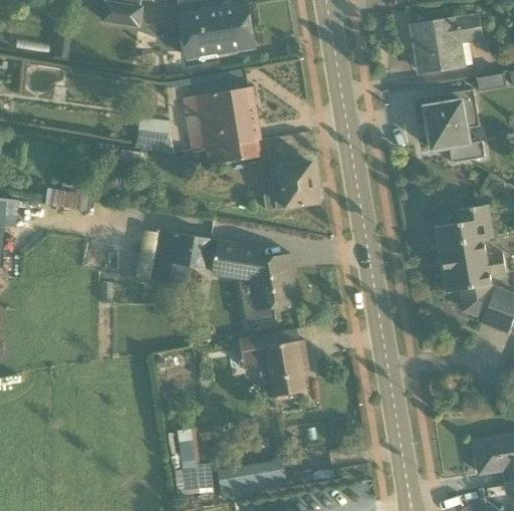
[(143,6),(109,0),(104,0),(100,21),(140,27),(143,6)]
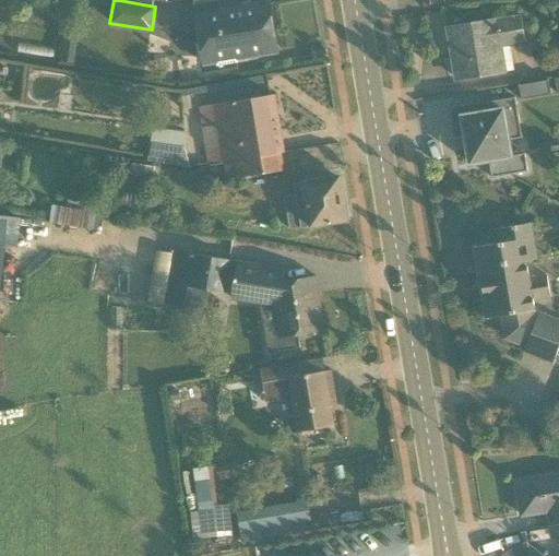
[(191,0),(202,63),(276,51),(268,2),(219,10),(218,0),(191,0)]
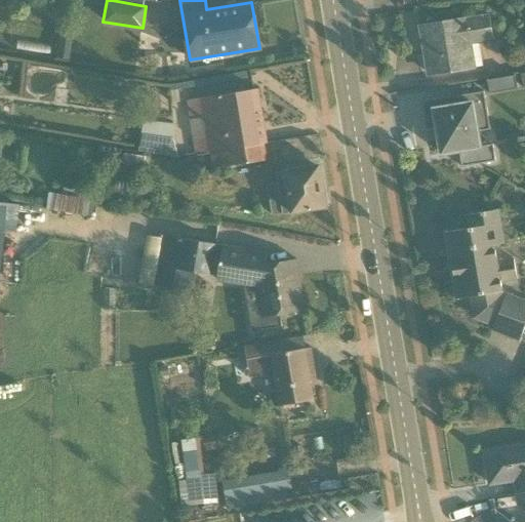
[(483,65),(479,42),(494,39),(489,12),(418,26),(422,43),(425,43),(431,74),(483,65)]
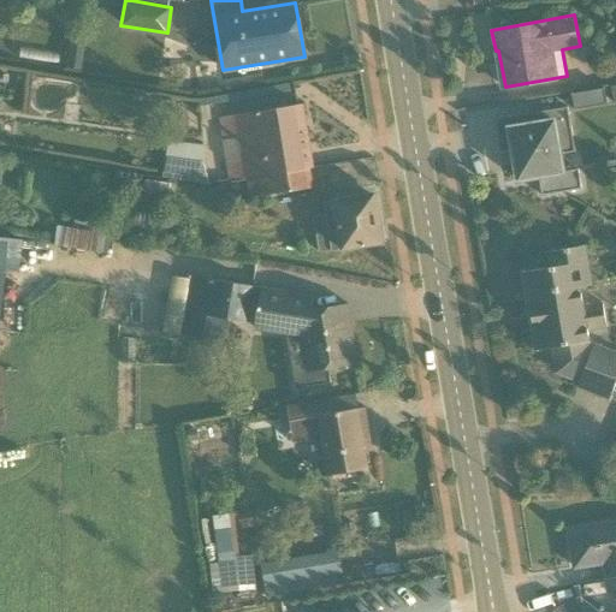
[(67,34),(63,66),(80,69),(84,36),(67,34)]
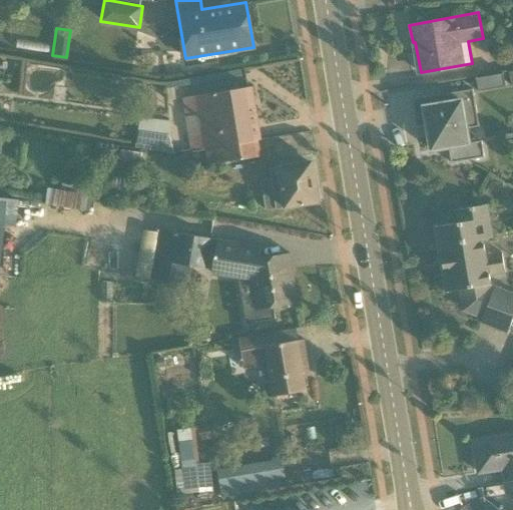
[(503,72),(475,77),(478,90),(506,85),(503,72)]
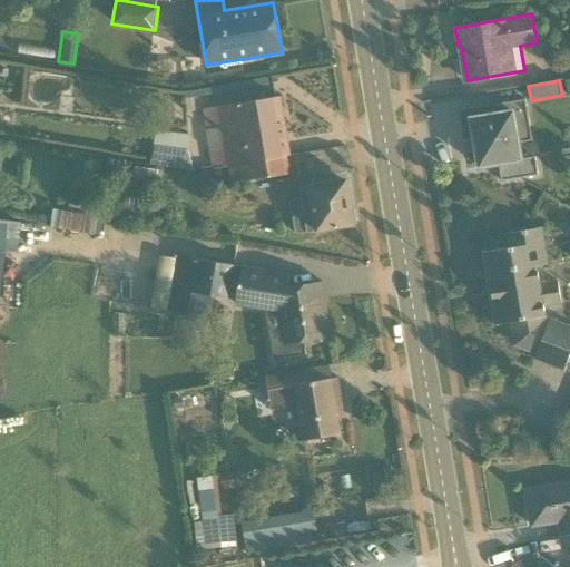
[(214,167),(228,165),(288,155),(278,95),(204,107),(214,167)]
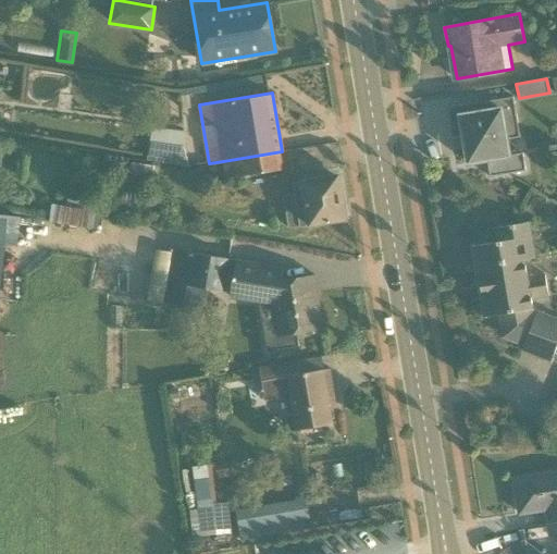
[(453,135),(463,133),(469,161),(511,154),(509,138),(521,136),(514,96),(448,107),(453,135)]
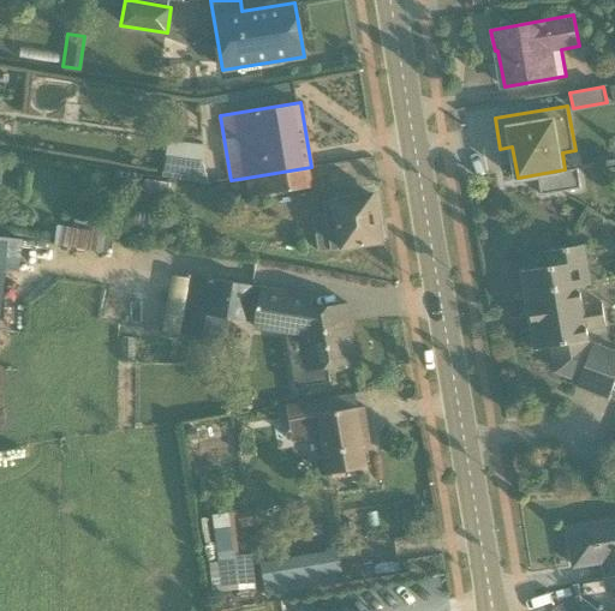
[(203,144),(168,138),(162,174),(198,179),(203,144)]
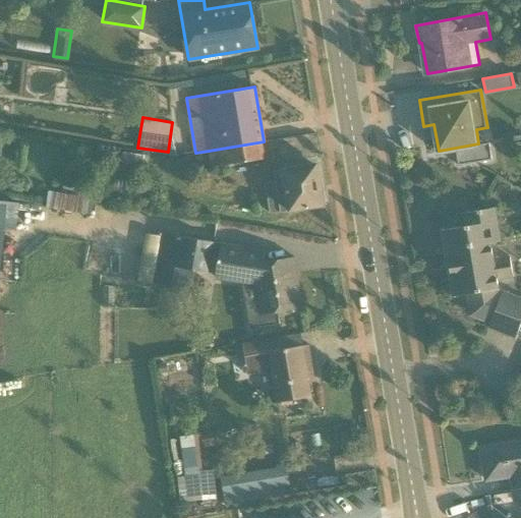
[(281,152),(296,152),(296,136),(281,136),(281,152)]
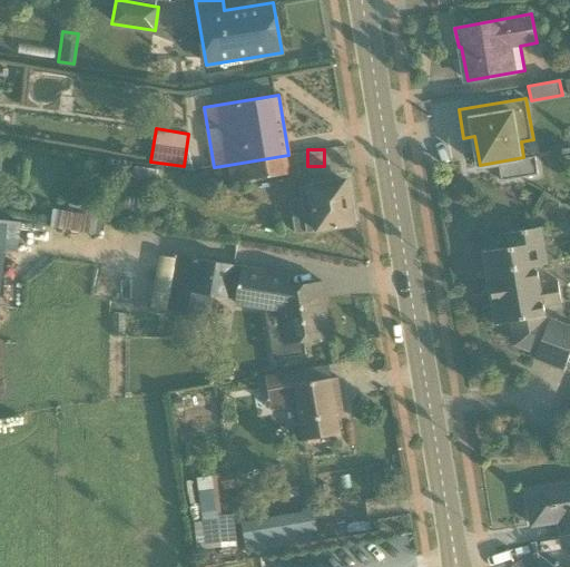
[(291,174),(288,155),(228,165),(232,184),(291,174)]
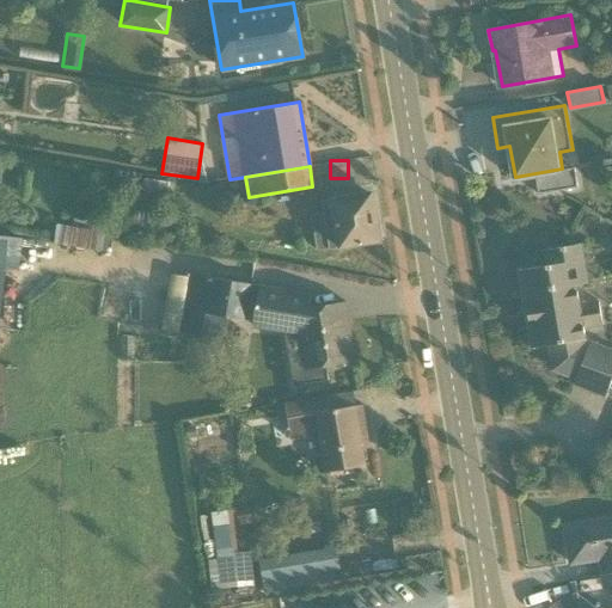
[(172,180),(145,176),(142,189),(170,194),(172,180)]
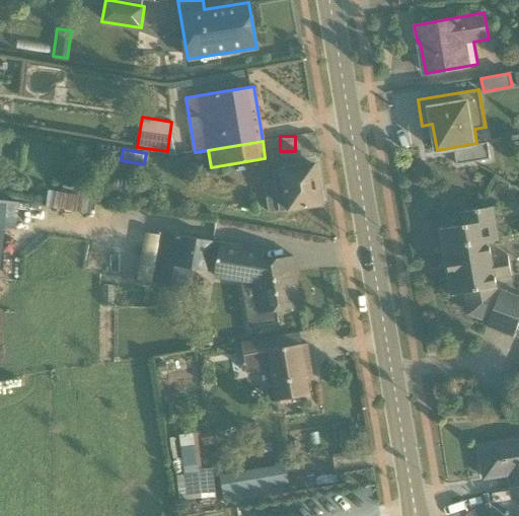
[(316,162),(272,169),(274,179),(264,180),(269,212),(322,204),(316,162)]
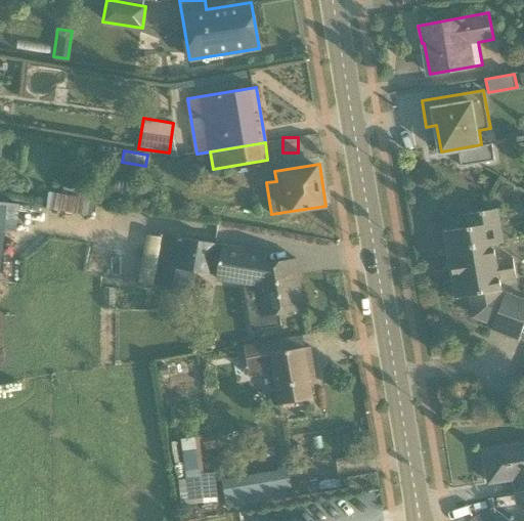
[(87,198),(46,191),(44,208),(84,215),(87,198)]
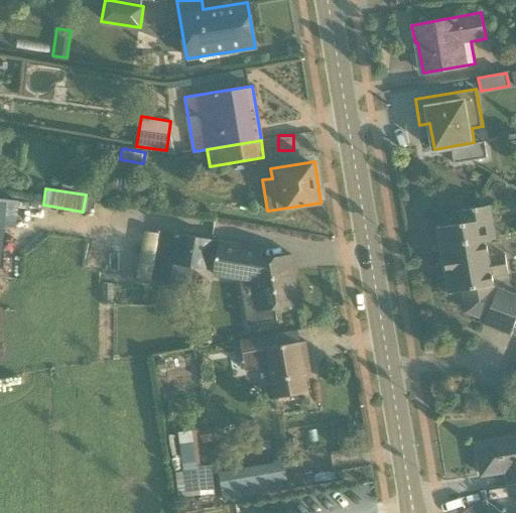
[(515,295),(496,288),(494,276),(508,274),(505,252),(490,254),(488,239),(496,237),(491,205),(459,210),(461,221),(436,225),(447,292),(465,289),(468,307),(488,315),(485,324),(515,335),(515,295)]
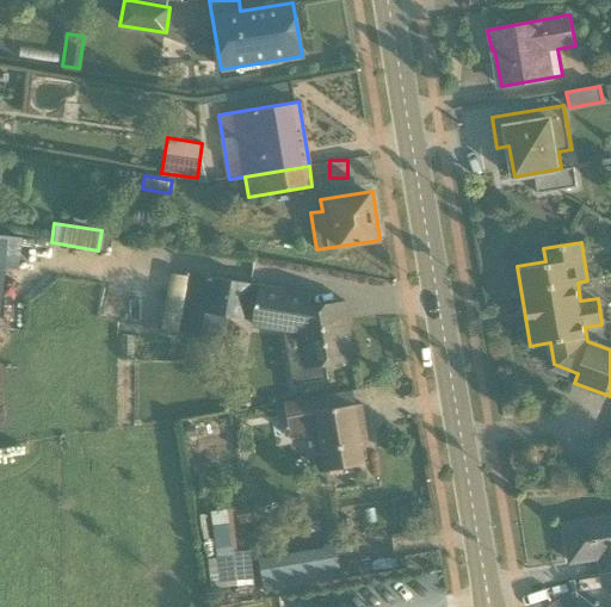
[(252,283),(185,271),(184,276),(170,273),(160,328),(223,339),(227,315),(246,319),(252,283)]
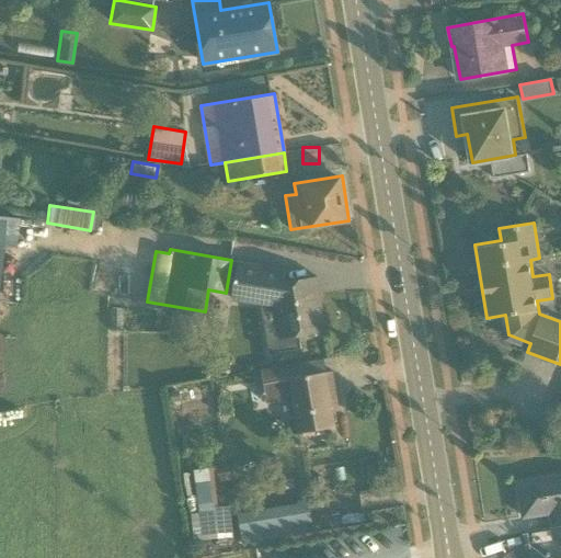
[(325,330),(318,276),(281,283),(285,268),(237,260),(231,298),(260,306),(268,353),(298,349),(297,334),(325,330)]
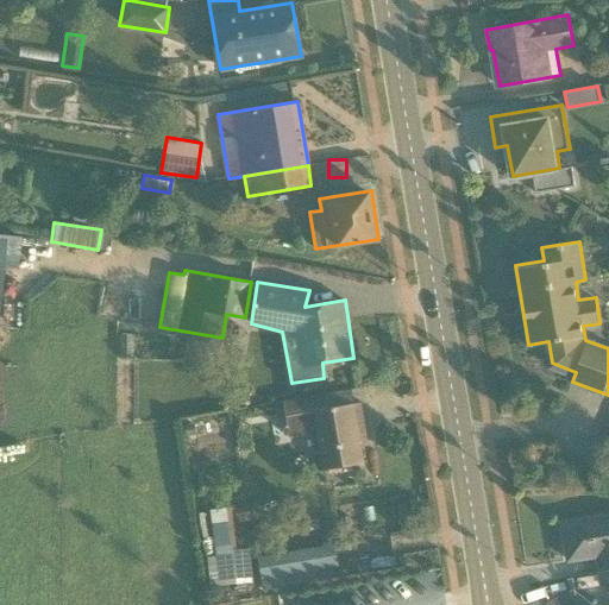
[(120,332),(120,358),(133,358),(133,333),(120,332)]
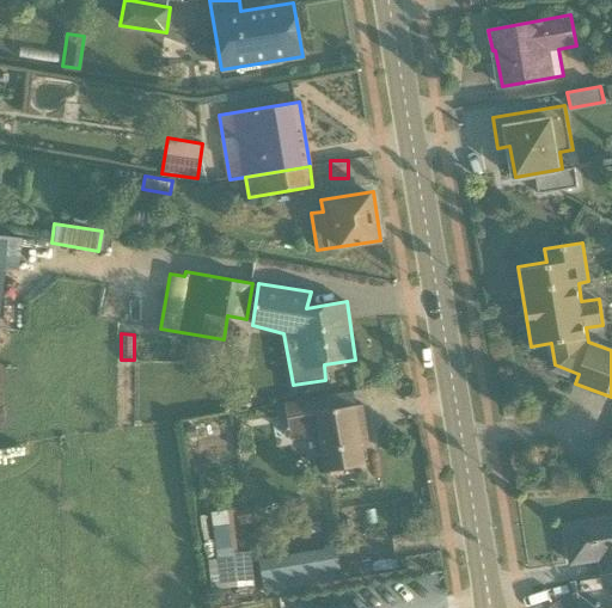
[(354,392),(285,403),(291,437),(318,433),(324,471),(368,464),(361,425),(367,424),(363,405),(356,405),(354,392)]
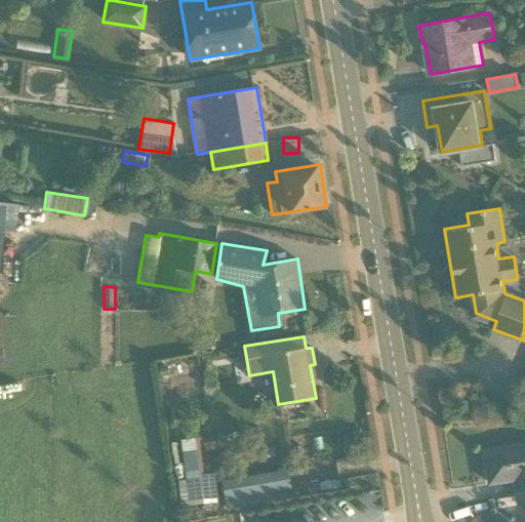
[(195,439),(184,440),(188,476),(199,475),(195,439)]
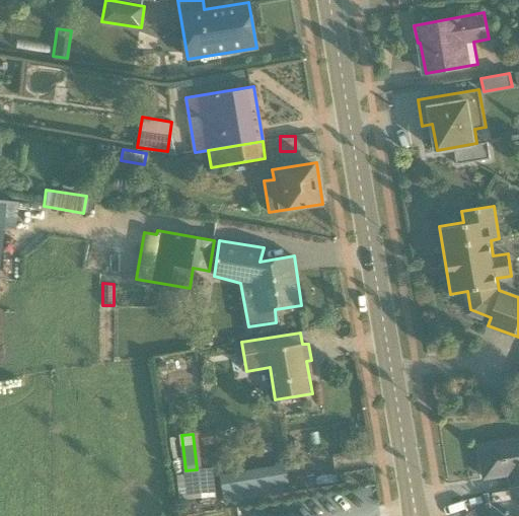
[(508,473),(511,488),(518,486),(518,437),(477,444),(483,477),(508,473)]
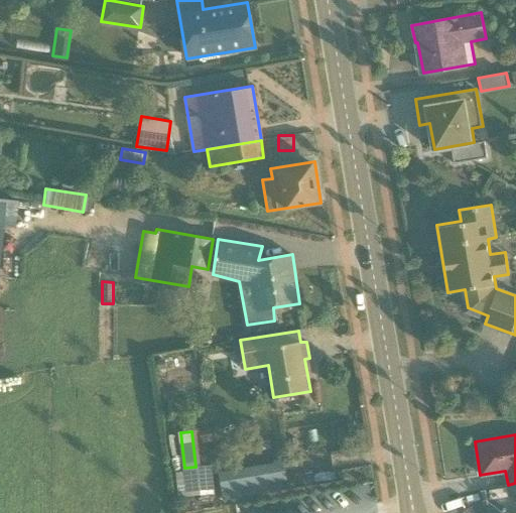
[(265,465),(243,469),(246,485),(268,481),(265,465)]
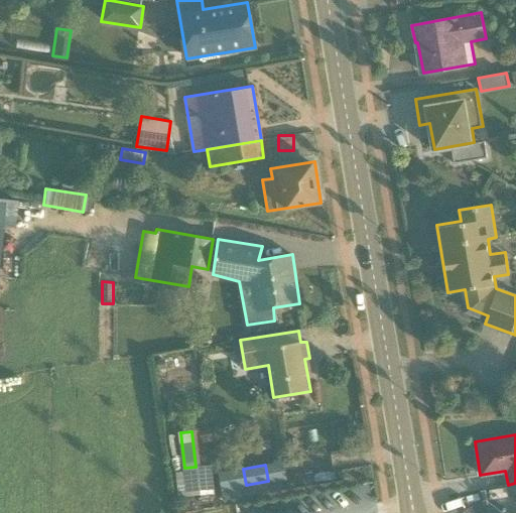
[(175,472),(177,497),(212,494),(210,468),(175,472)]
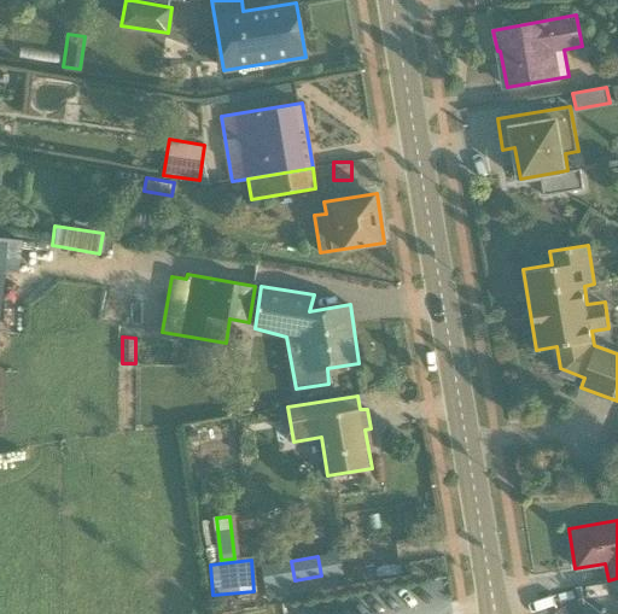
[(617,613),(617,578),(608,580),(611,596),(583,601),(584,613),(617,613)]
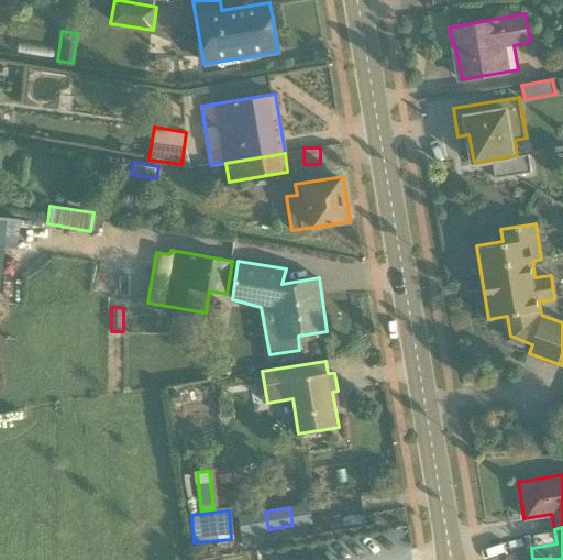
[(305,547),(280,548),(280,558),(306,557),(305,547)]
